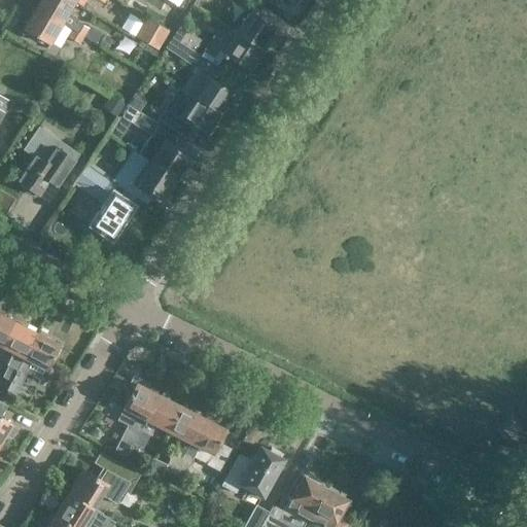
[(69,0),(39,0),(35,7),(61,23),(73,2),(69,0)]
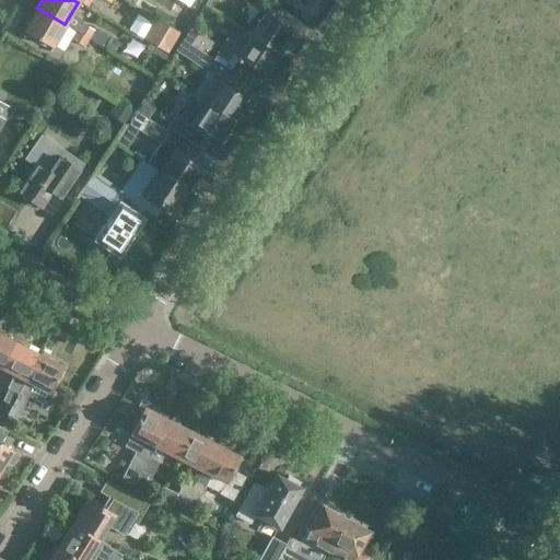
[(65,24),(37,8),(24,31),(51,46),(65,24)]
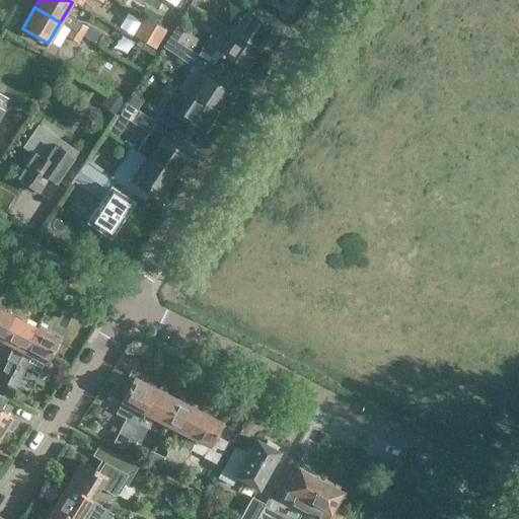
[(230,20),(226,27),(224,30),(256,52),(271,30),(244,13),(237,24),(230,20)]
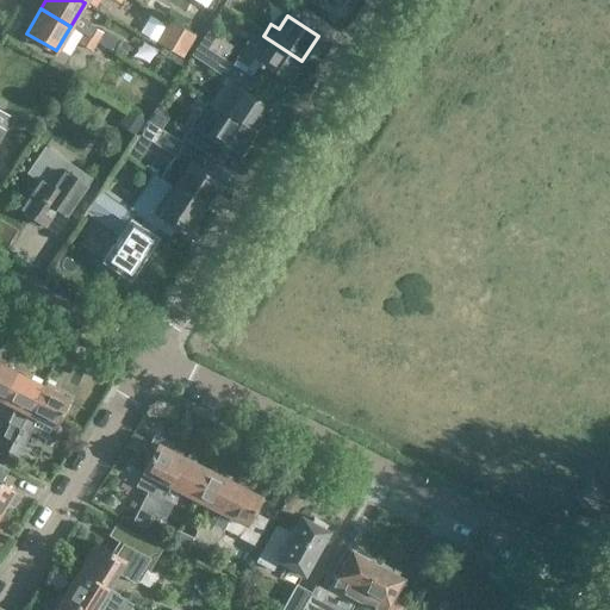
[(82,32),(97,42),(103,32),(88,24),(82,32)]
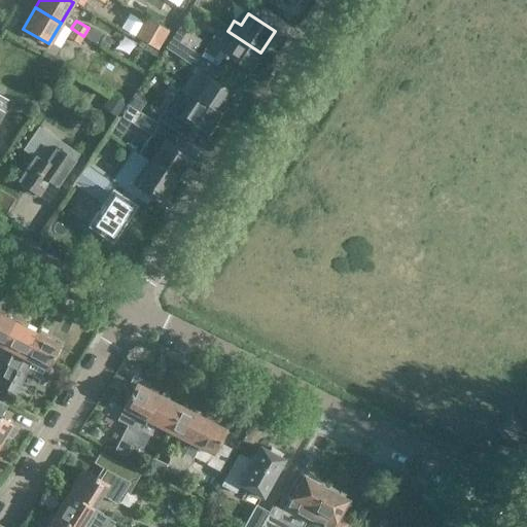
[(148,21),(137,38),(152,48),(164,31),(148,21)]
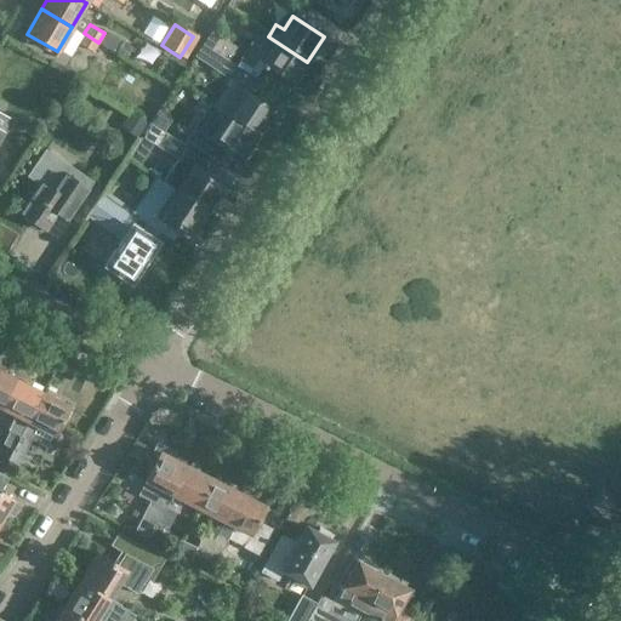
[(227,41),(211,30),(194,56),(220,73),(227,61),(218,55),(227,41)]
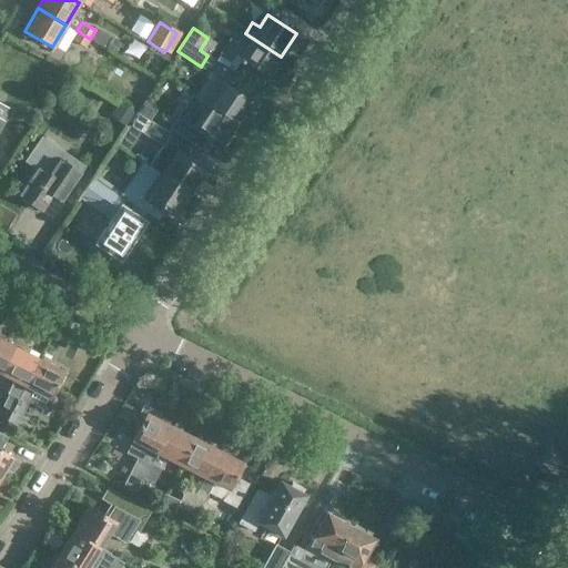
[(267,78),(281,57),(245,33),(247,30),(243,28),(241,30),(233,31),(214,60),(242,78),(249,67),(267,78)]
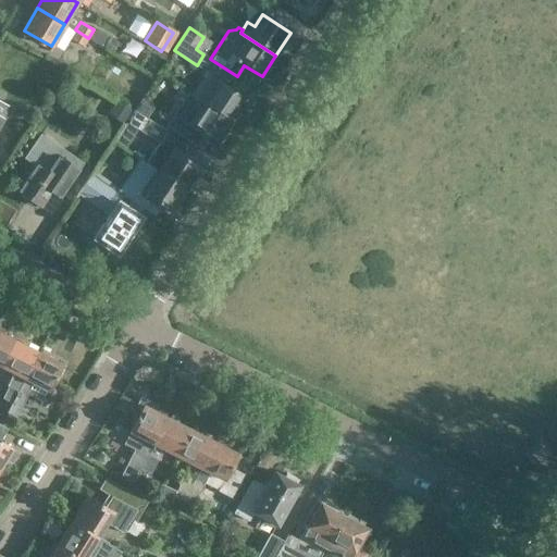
[(75,29),(71,38),(84,46),(83,47),(99,57),(104,47),(88,38),(75,29)]
